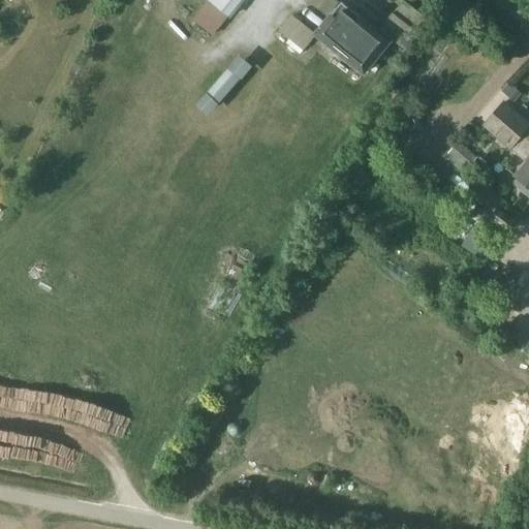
[(241,0),(227,17),(229,18),(243,0),(241,0)]
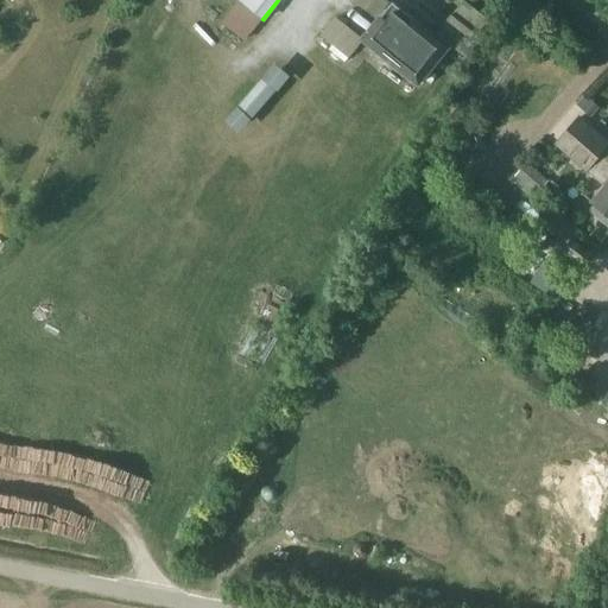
[(393,4),(363,40),(418,86),(448,49),(393,4)]
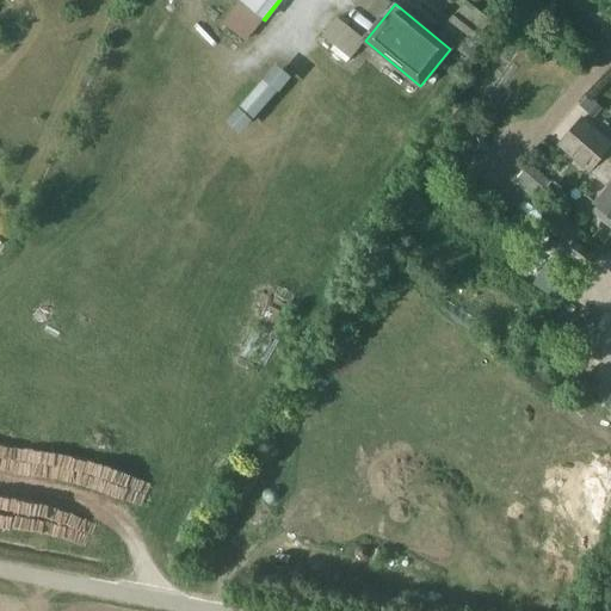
[(347,82),(368,59),(334,31),(320,49),(333,61),(328,67),(347,82)]
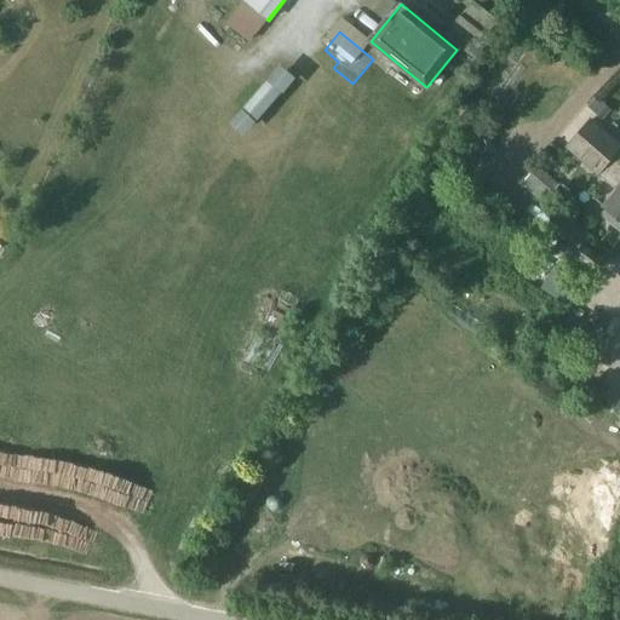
[(174,57),(188,67),(196,55),(184,45),(174,57)]
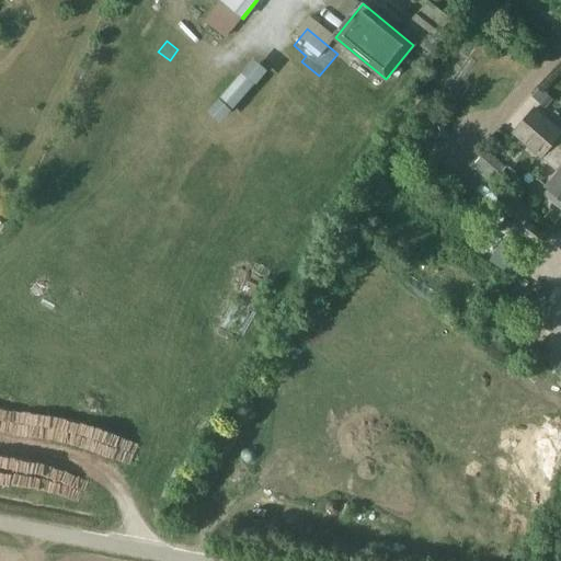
[(560,135),(560,134),(534,111),(524,122),(560,155),(560,135)]
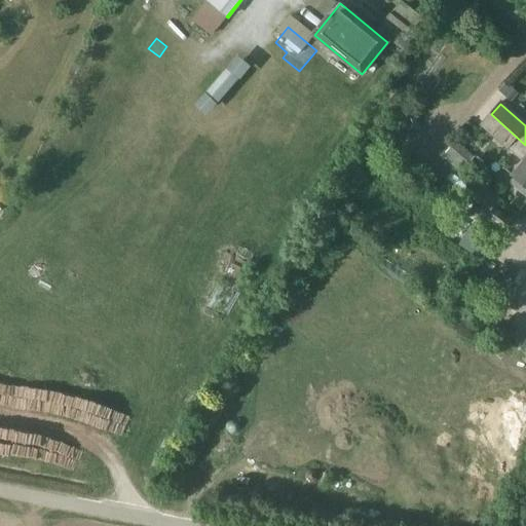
[(525,188),(525,145),(491,114),(480,127),(508,149),(506,150),(523,162),(511,176),(525,188)]
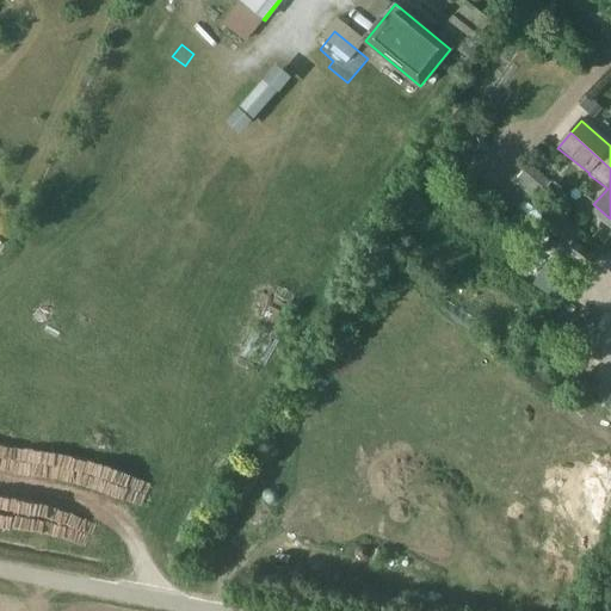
[(537,193),(541,197),(550,184),(532,166),(518,180),(519,183),(517,186),(525,193),(528,190),(535,196),(537,193)]
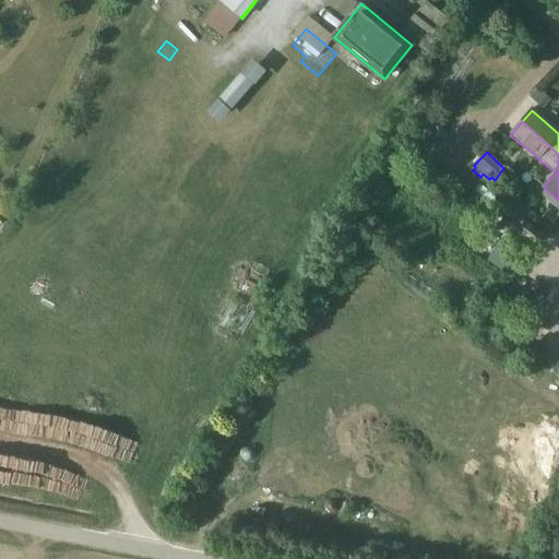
[(366,210),(371,202),(361,194),(356,201),(366,210)]
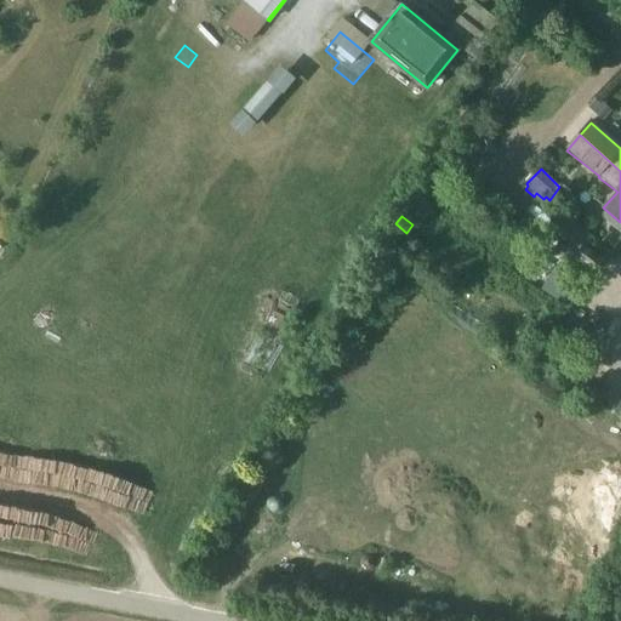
[(569,303),(584,280),(559,265),(545,286),(569,303)]
